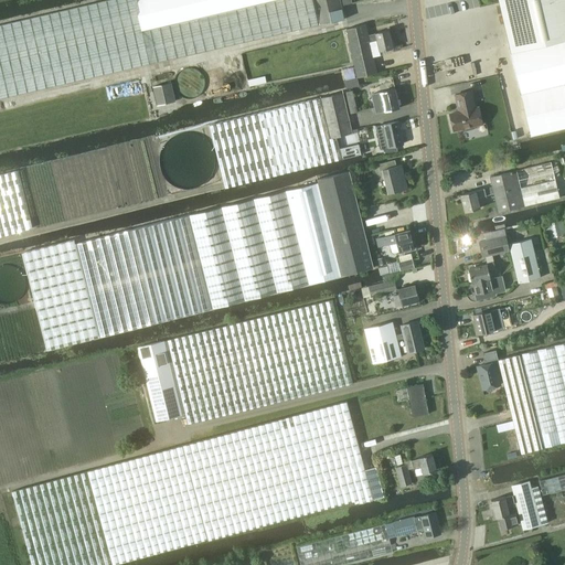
[(0,98),(320,24),(313,0),(106,0),(0,24),(0,98)]
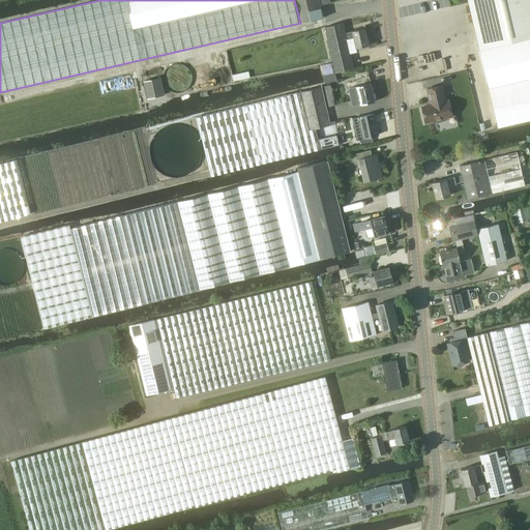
[(319,0),(294,0),(300,23),(324,18),(319,0)]
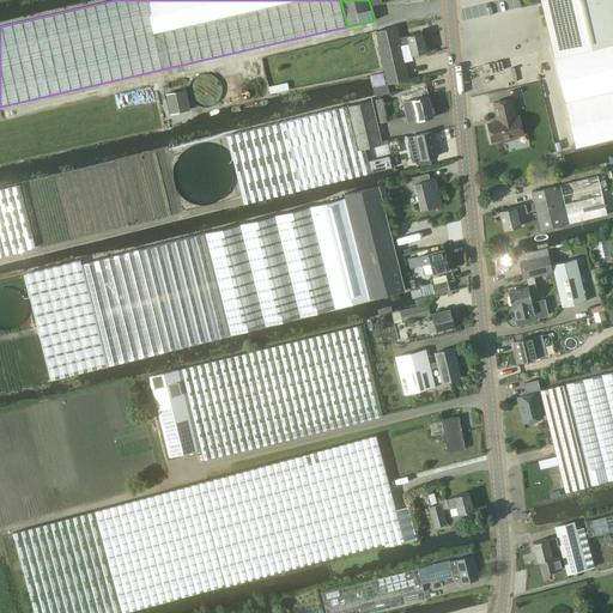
[(612,0),(540,0),(554,58),(554,56),(576,147),(612,138),(612,0)]
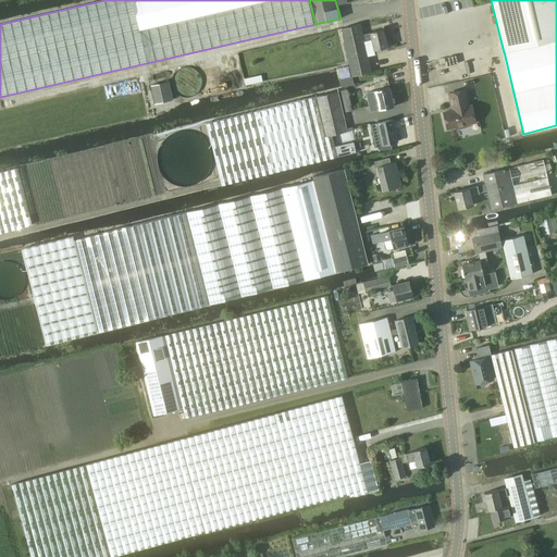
[(360,24),(341,29),(343,39),(351,76),(371,72),(364,42),(362,34),(360,25),(360,24)]
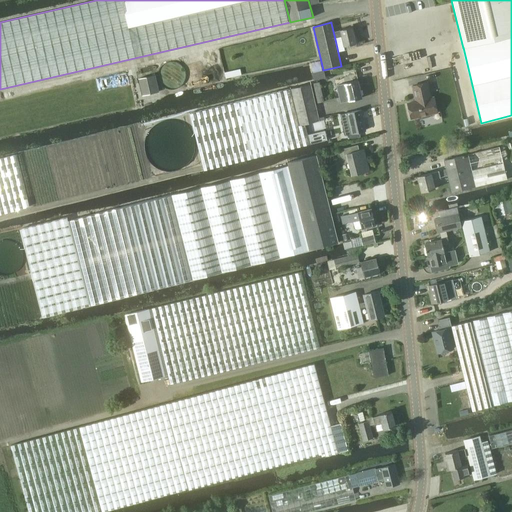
[(334,31),(333,31),(335,39),(337,38),(341,37),(343,47),(346,46),(358,43),(357,41),(358,41),(359,40),(358,37),(357,36),(356,36),(353,26),(334,31)]
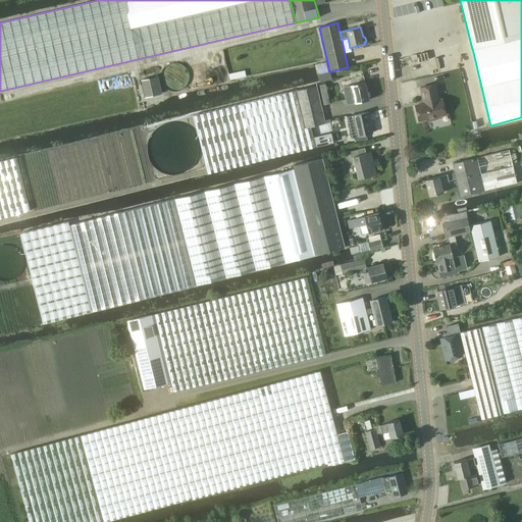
[(167,86),(183,87),(183,84),(188,84),(189,71),(185,71),(186,63),(169,62),(167,86)]
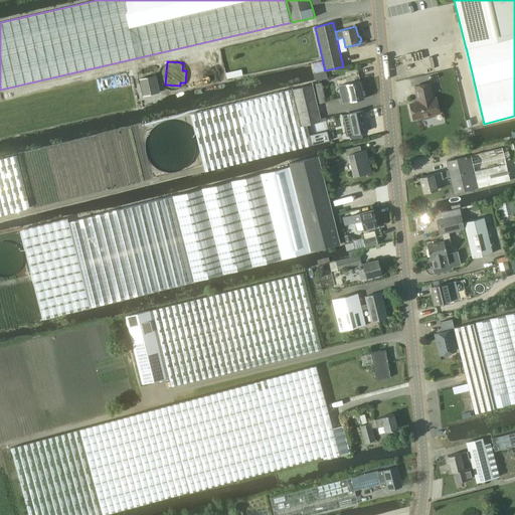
[(315,81),(327,78),(325,70),(313,73),(315,81)]
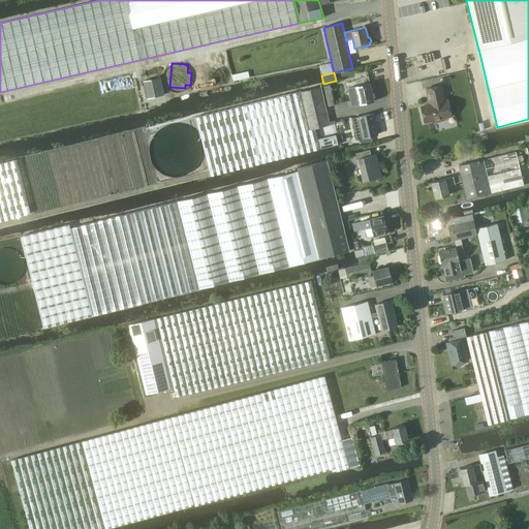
[(163,95),(160,76),(143,81),(147,98),(163,95)]
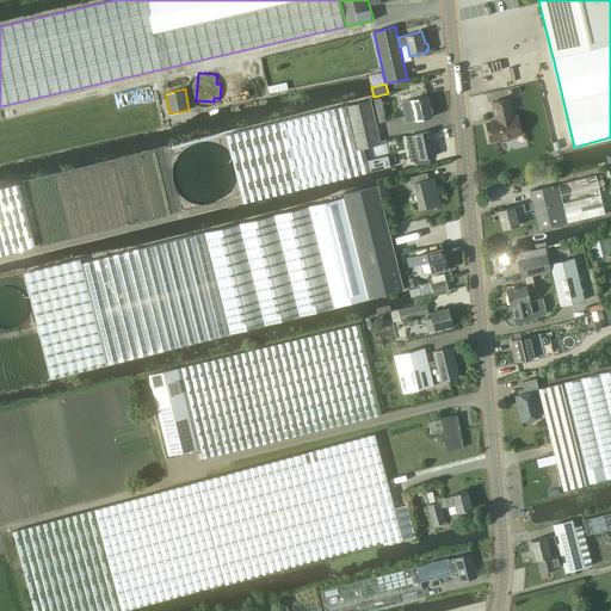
[(418,119),(433,115),(427,94),(411,99),(411,100),(401,103),(403,111),(412,110),(414,119),(418,119)]
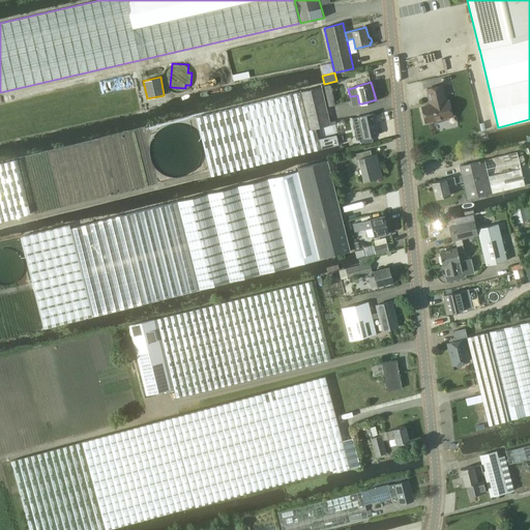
[(479,84),(469,86),(471,93),(480,91),(479,84)]
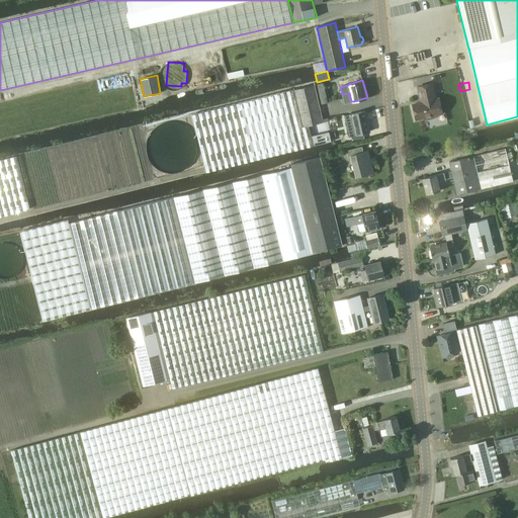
[(321,104),(328,102),(323,83),(316,84),(321,104)]
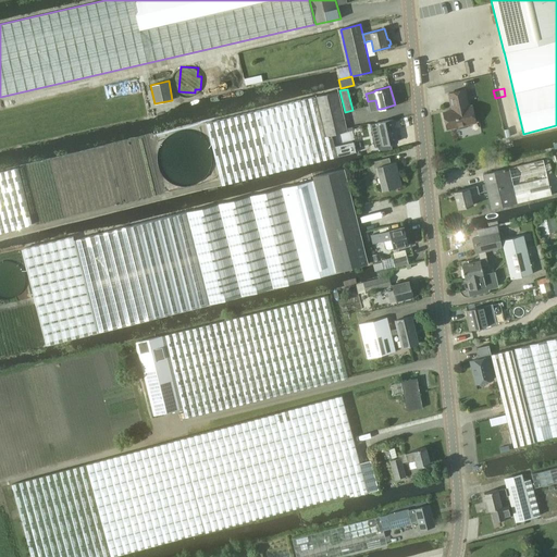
[(454,110),(444,112),(447,128),(456,126),(457,128),(458,130),(466,127),(467,126),(466,124),(477,122),(472,106),(469,107),(465,89),(448,94),(452,107),(453,107),(454,110)]
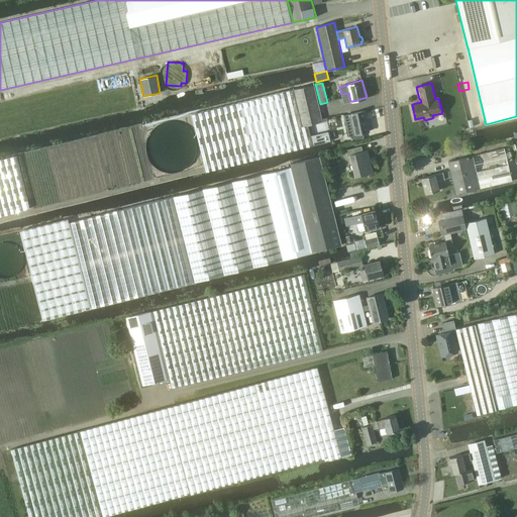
[(292,89),(292,90),(301,126),(307,125),(320,122),(322,121),(321,118),(313,85),(292,89)]
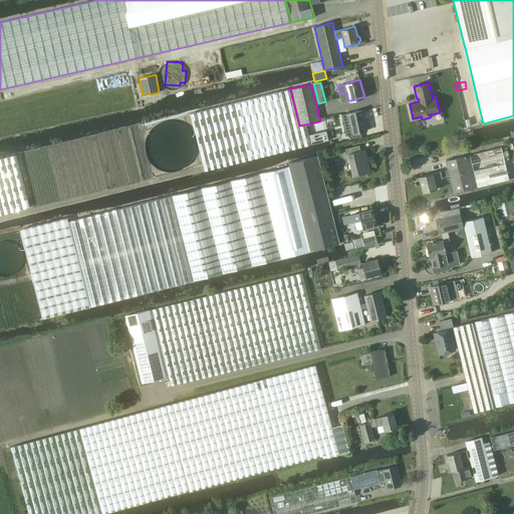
[(134,87),(127,88),(131,100),(137,99),(134,87)]
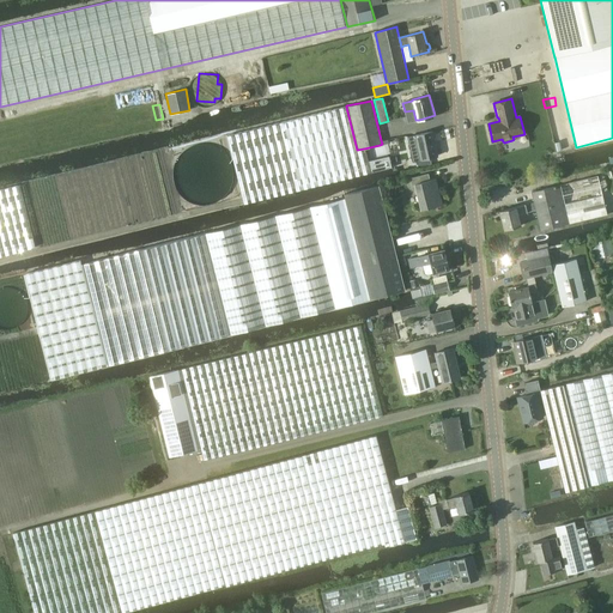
[(226,137),(244,204),(371,173),(364,149),(357,150),(346,107),(226,137)]
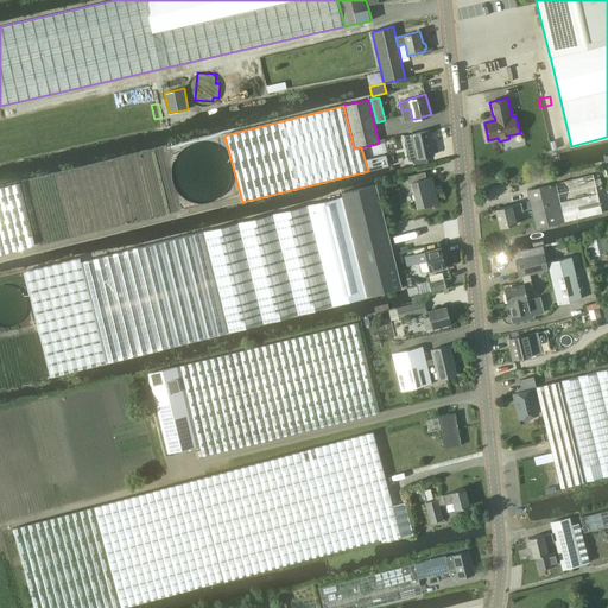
[(429,131),(405,135),(411,159),(413,159),(428,156),(435,154),(429,131)]
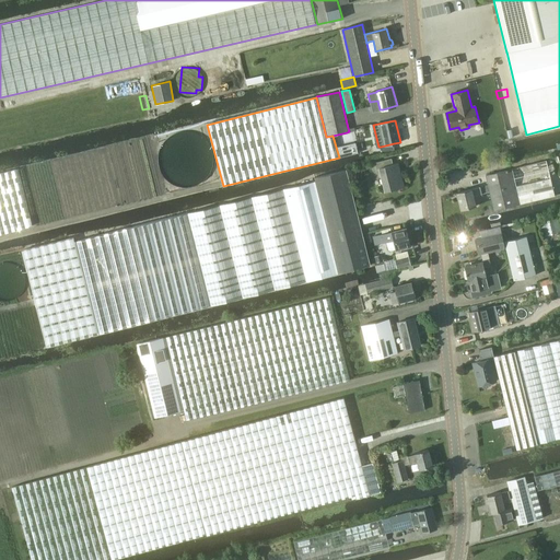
[(395,150),(394,143),(381,147),(383,153),(395,150)]
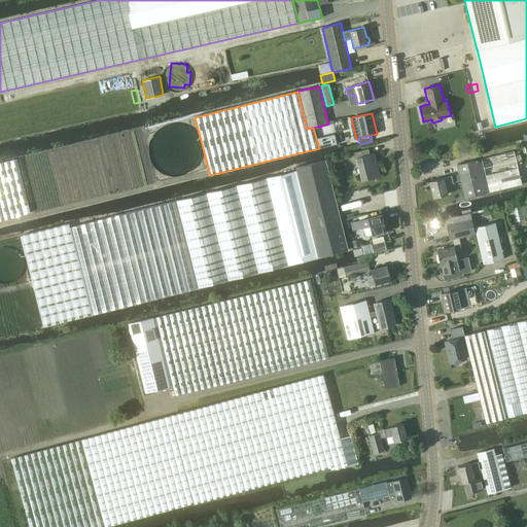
[(329,137),(317,139),(319,148),(331,145),(329,137)]
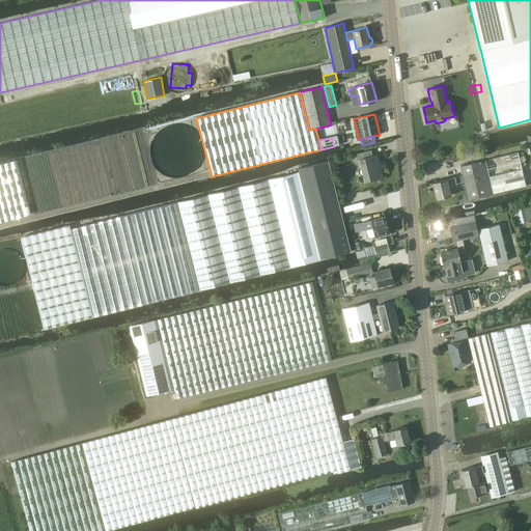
[(365,180),(385,176),(380,155),(380,152),(373,155),(372,149),(357,152),(359,160),(360,160),(365,180)]
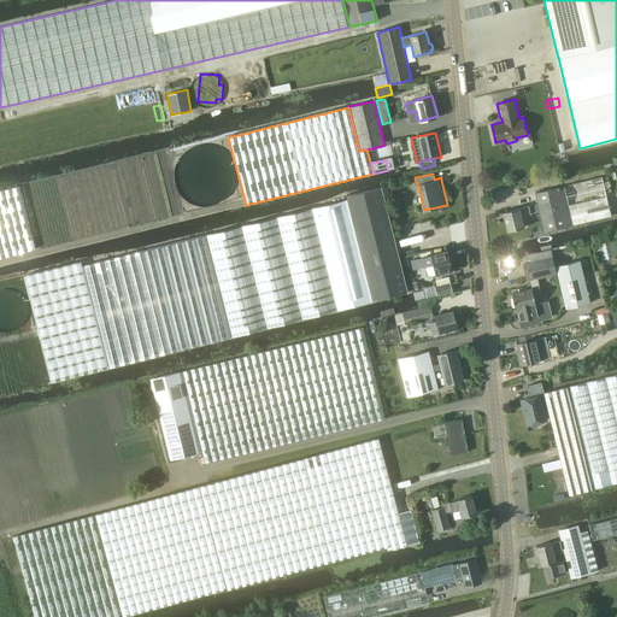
[(600,177),(535,193),(538,204),(530,205),(504,211),(509,230),(526,225),(523,216),(533,213),(539,211),(544,231),(610,216),(600,177)]
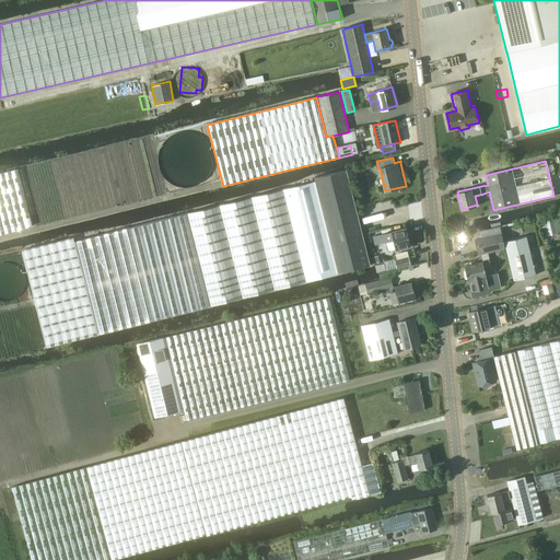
[(19,168),(0,173),(0,233),(33,225),(19,170),(19,168)]
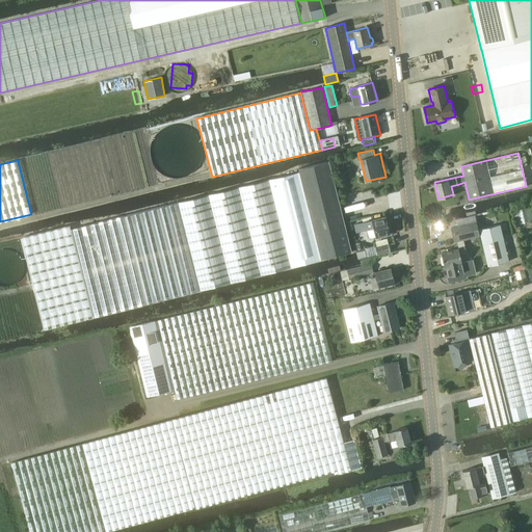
[(328,161),(298,168),(299,171),(124,215),(73,229),(95,316),(145,303),(321,259),(321,260),(351,251),(328,161)]
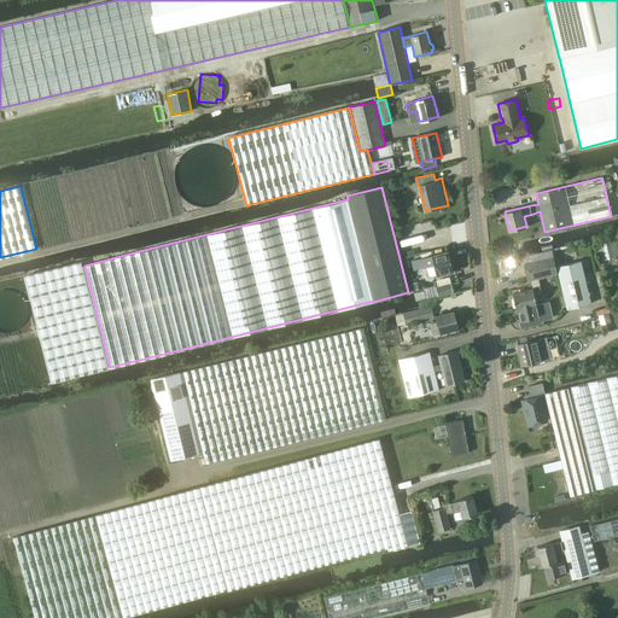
[(601,242),(595,244),(599,258),(617,252),(617,245),(616,238),(601,242)]
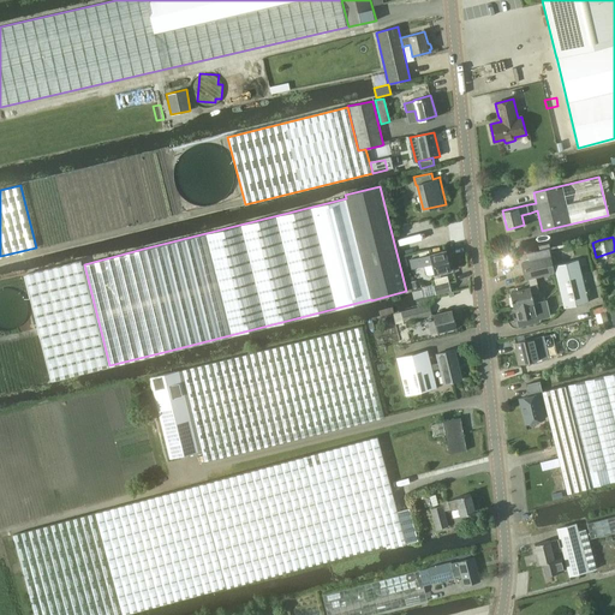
[(430,255),(422,257),(408,260),(411,268),(423,266),(425,274),(428,276),(451,270),(445,251),(430,255)]
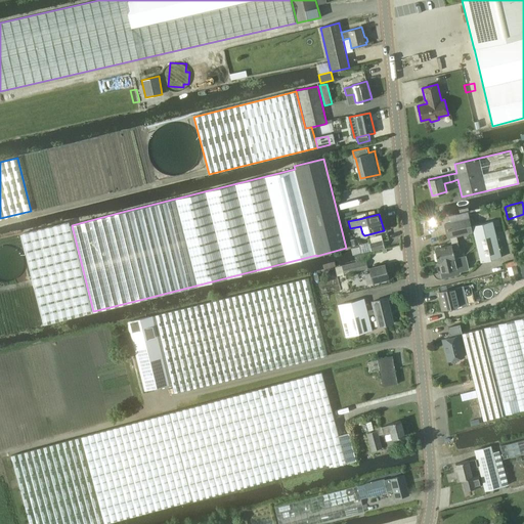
[(438,262),(439,262),(456,258),(454,250),(460,249),(457,236),(473,232),(470,219),(445,225),(448,238),(451,237),(452,242),(451,242),(451,243),(435,247),(438,262)]
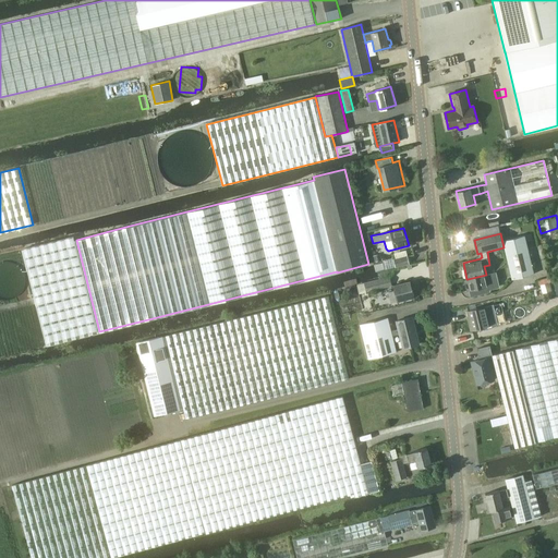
[(524,235),(523,237),(513,238),(502,241),(512,279),(534,274),(524,235)]
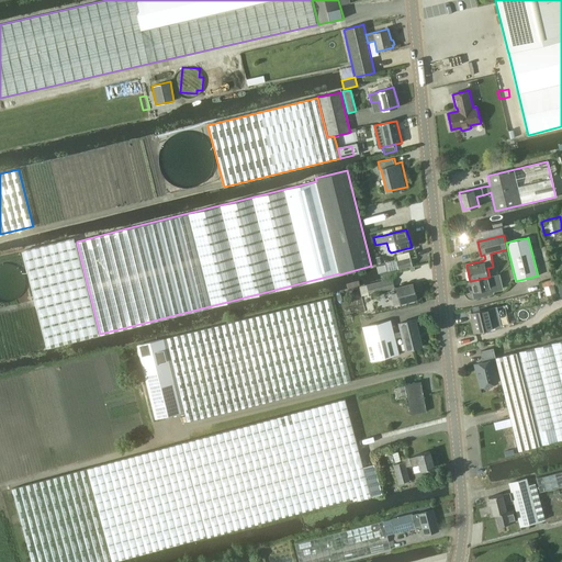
[(100,334),(77,242),(75,242),(74,238),(23,250),(46,347),(100,334)]
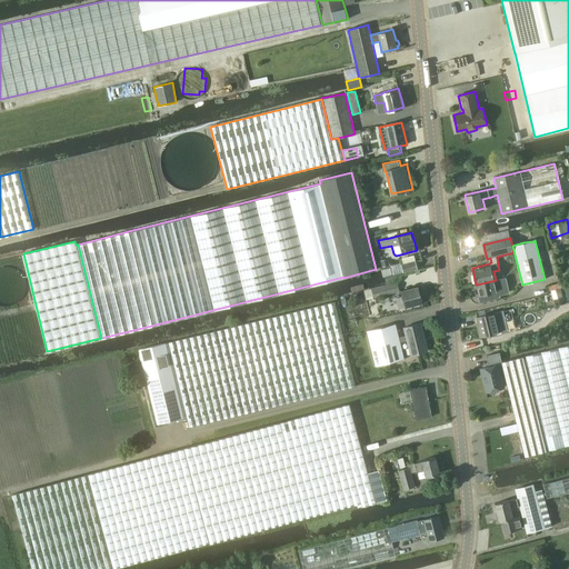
[(415,261),(401,266),(403,272),(417,269),(415,261)]
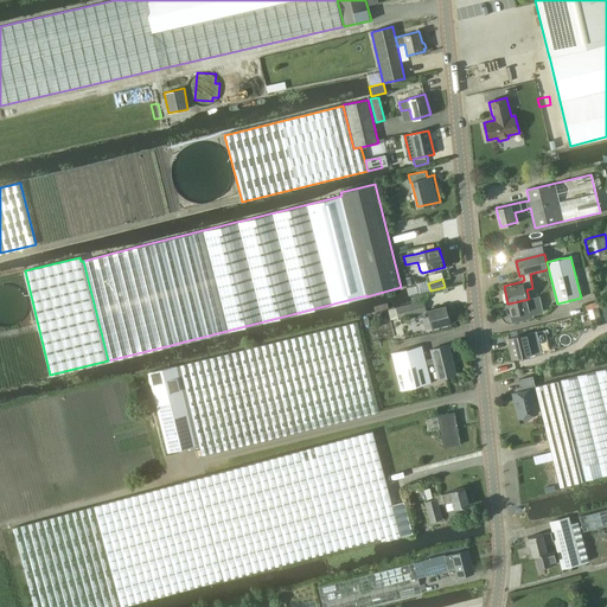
[(8,282),(2,283),(0,283),(0,324),(2,325),(8,326),(14,325),(20,321),(25,317),(27,311),(29,305),(27,298),(25,292),(20,287),(14,285),(8,282)]
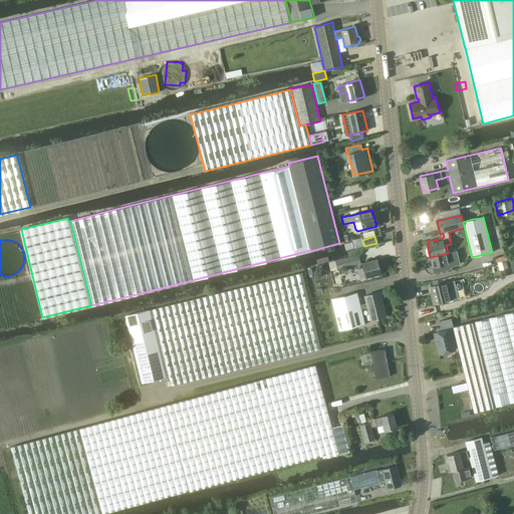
[(459,264),(456,251),(448,253),(431,257),(434,272),(451,268),(450,266),(459,264)]
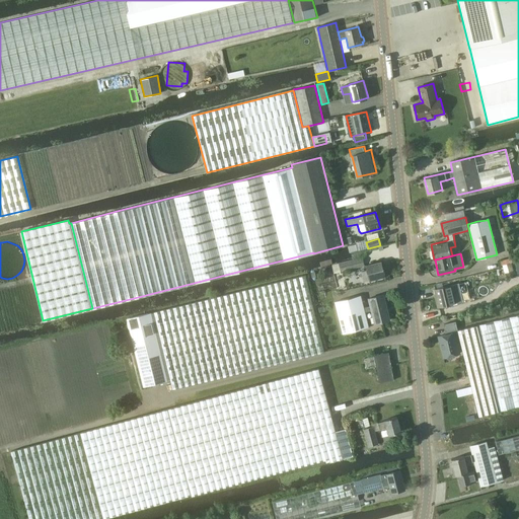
[(340,269),(341,272),(364,266),(362,257),(353,260),(339,264),(331,265),(332,271),(340,269)]
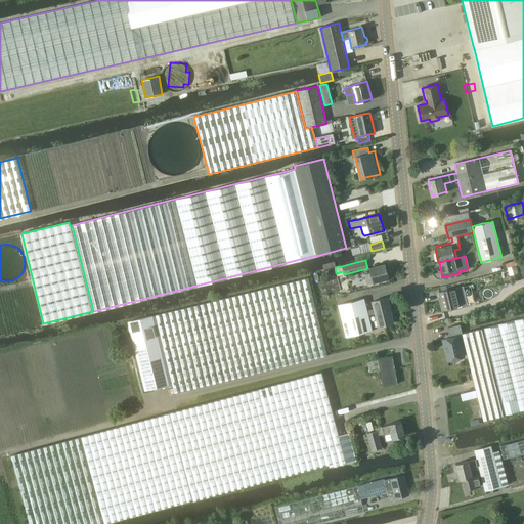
[(368,284),(389,277),(385,263),(369,268),(372,272),(365,273),(368,284)]
